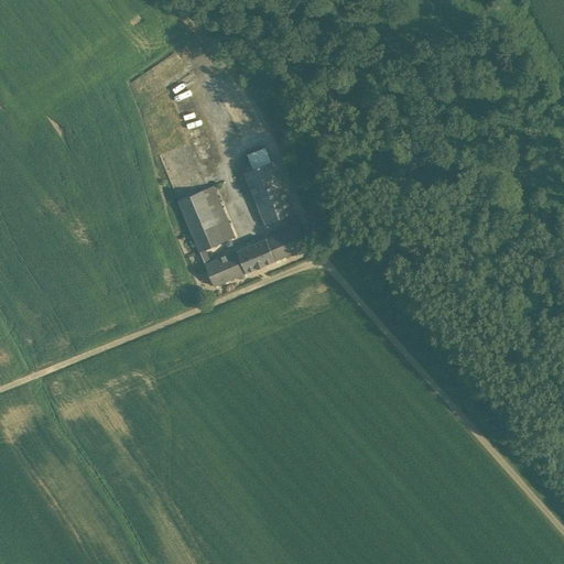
[(253,169),(271,162),(266,148),(247,154),(253,169)]
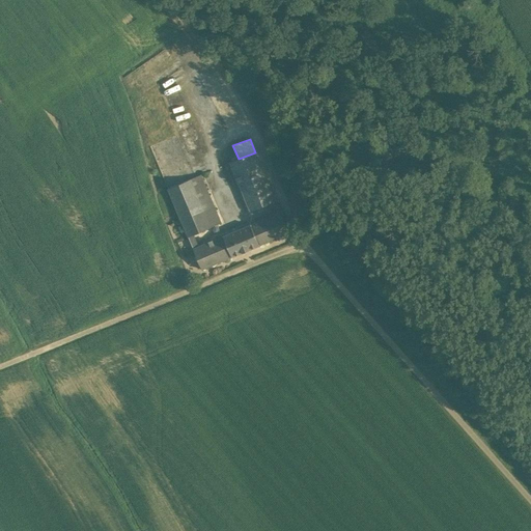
[(239,159),(230,162),(250,210),(275,200),(255,152),(239,159)]
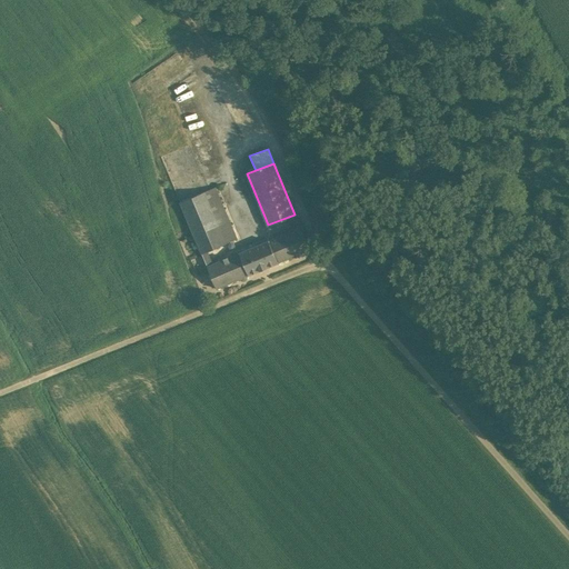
[(237,238),(215,187),(179,200),(201,252),(207,250),(237,238)]
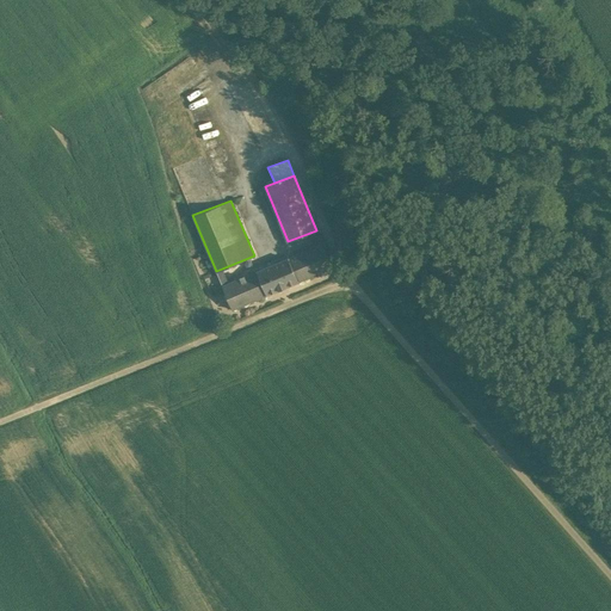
[(322,244),(288,258),(298,281),(332,267),(322,244)]
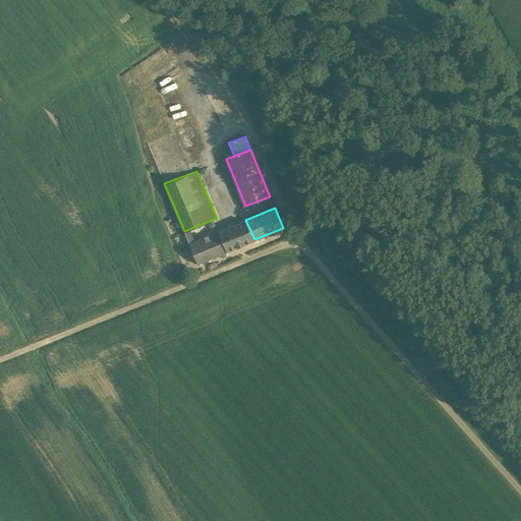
[(245,220),(219,231),(227,250),(254,239),(245,220)]
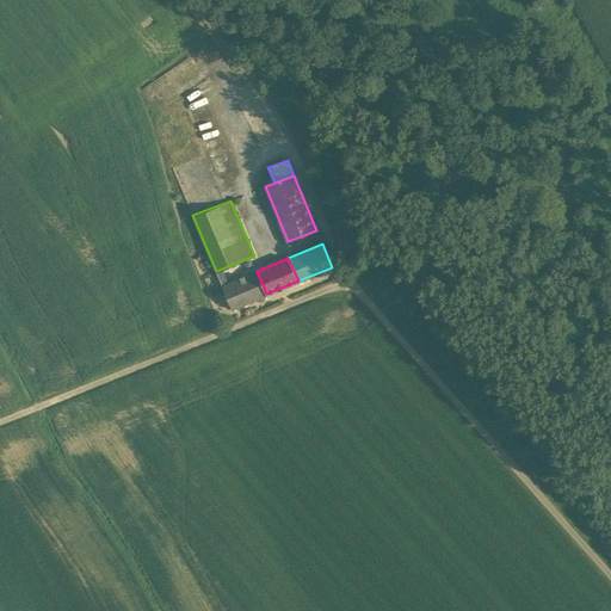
[(222,269),(216,271),(222,284),(228,282),(222,269)]
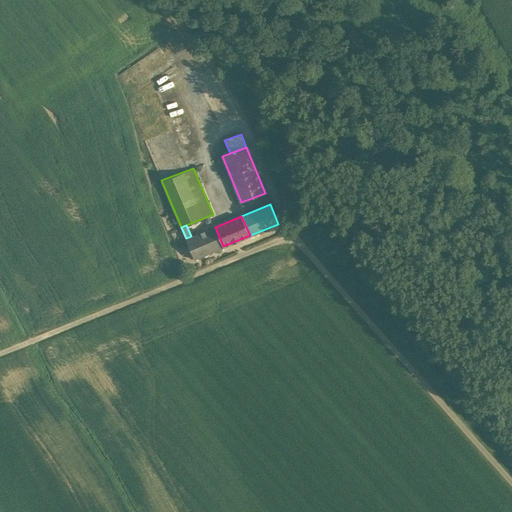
[(191,236),(186,238),(194,258),(223,246),(215,227),(191,236)]
